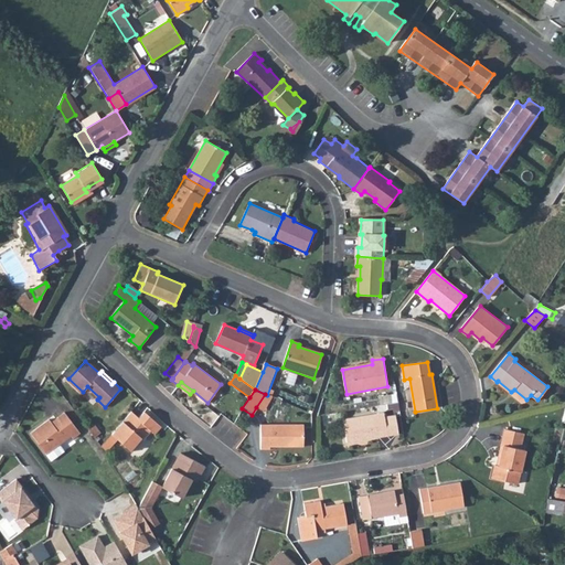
[(272,396),(267,395),(265,394),(256,407),(262,412),(272,396)]
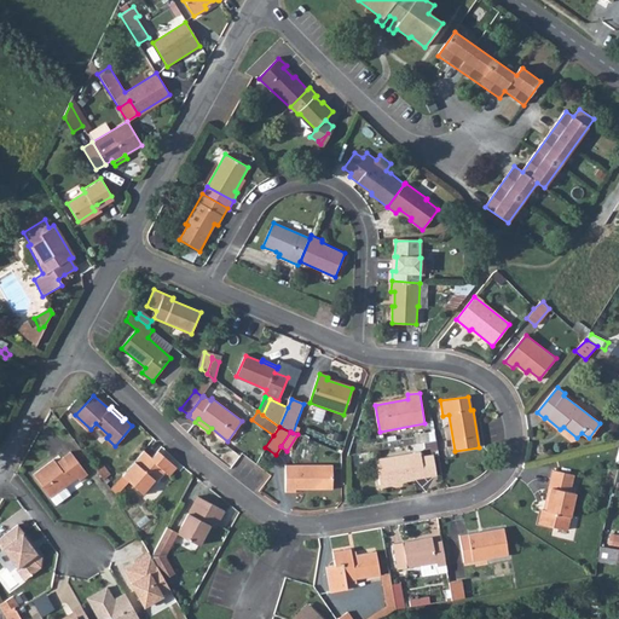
[(418,444),(408,446),(409,455),(376,460),(380,485),(424,476),(421,458),(418,444)]
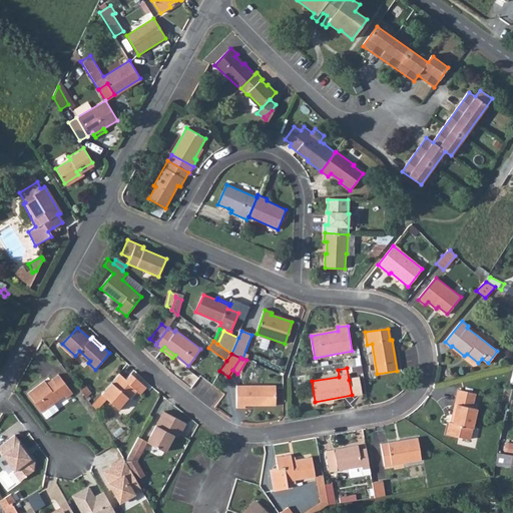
[(126,379),(120,373),(101,393),(106,398),(119,410),(136,391),(141,394),(147,387),(131,373),(126,379)]
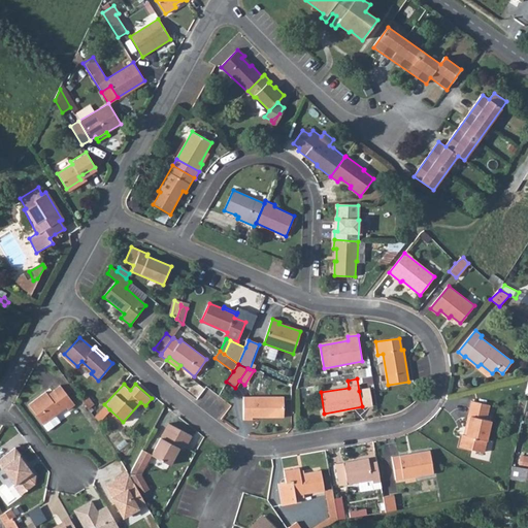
[(27,403),(41,423),(54,414),(64,406),(67,409),(74,404),(60,385),(46,394),(44,391),(27,403)]
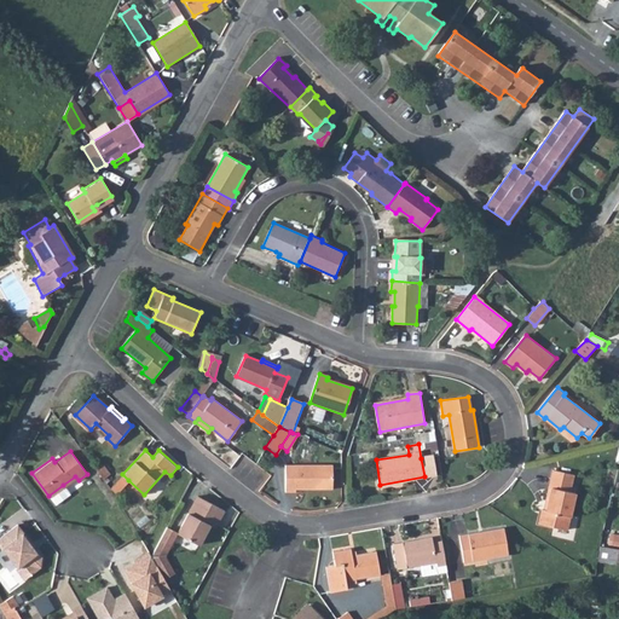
[(421,458),(424,476),(433,475),(429,456),(421,458)]
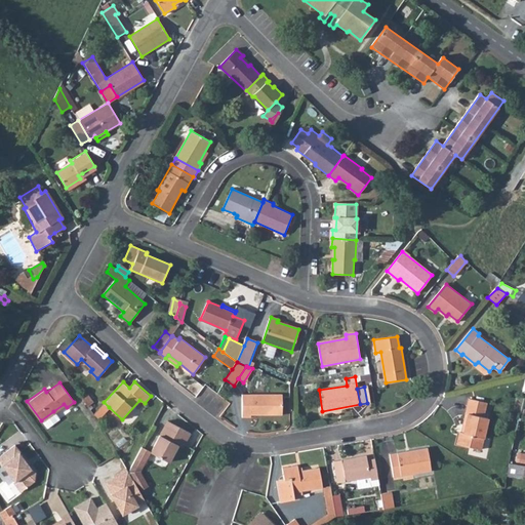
[(86,394),(80,399),(86,407),(92,402),(86,394)]
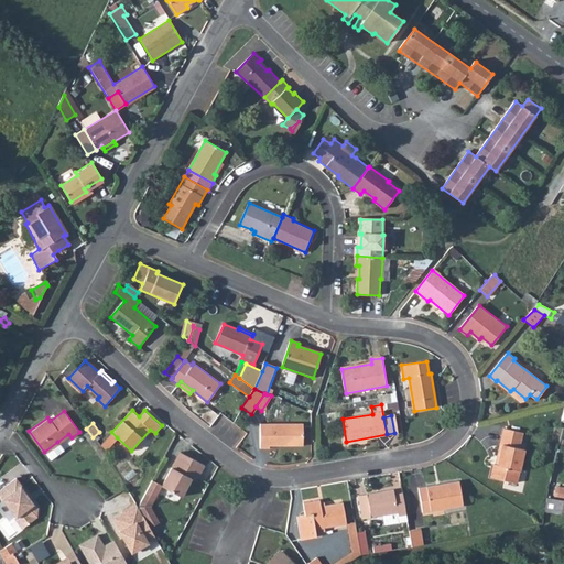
[(269,446),(303,445),(302,423),(259,424),(260,448),(269,448),(269,446)]
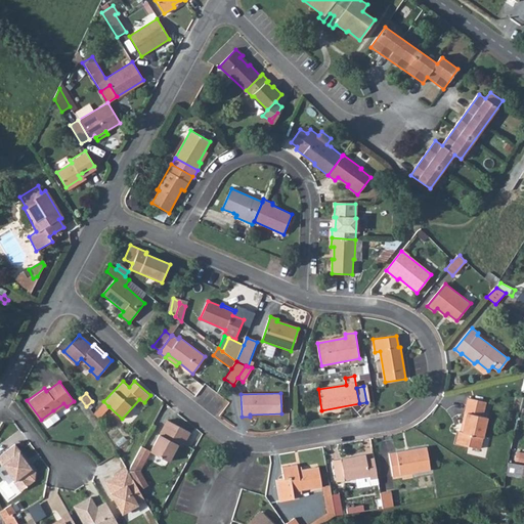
[(469,397),(466,412),(468,412),(464,431),(462,431),(460,431),(457,443),(481,447),(488,416),(484,415),(486,400),(469,397)]
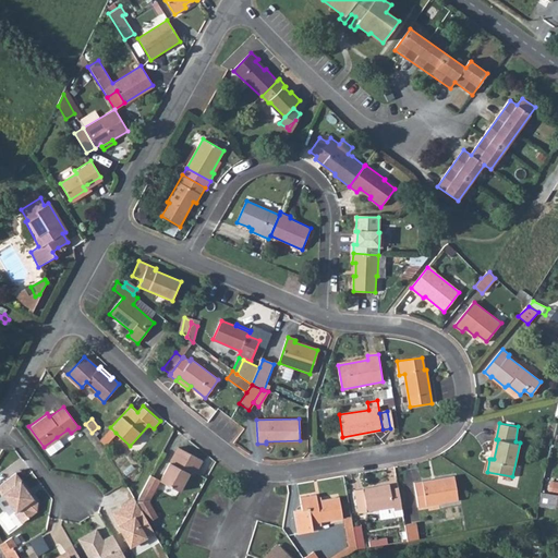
[(110,427),(98,441),(102,447),(116,433),(110,427)]
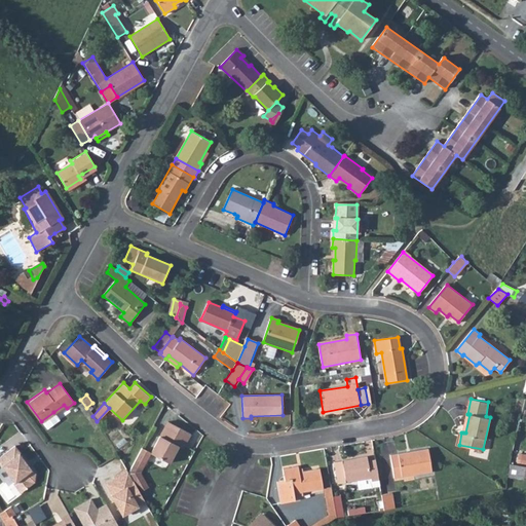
[(53,412),(41,421),(45,427),(58,418),(53,412)]
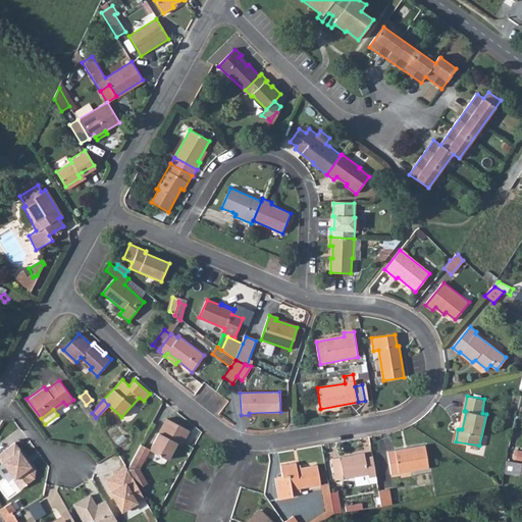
[(166,419),(149,449),(149,450),(166,459),(175,442),(180,446),(188,431),(166,419)]
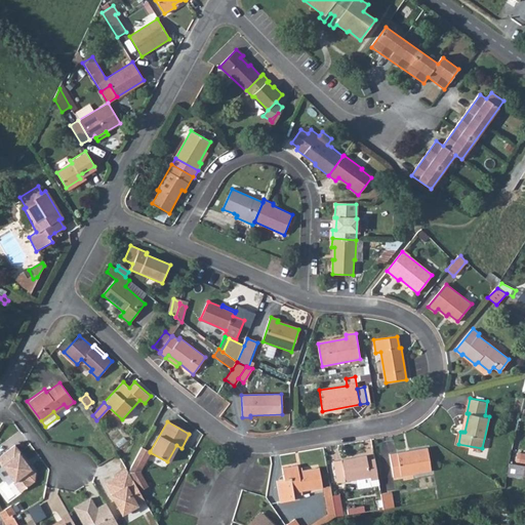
[(31,469),(14,445),(0,454),(0,462),(13,481),(12,482),(19,491),(32,483),(25,474),(31,469)]
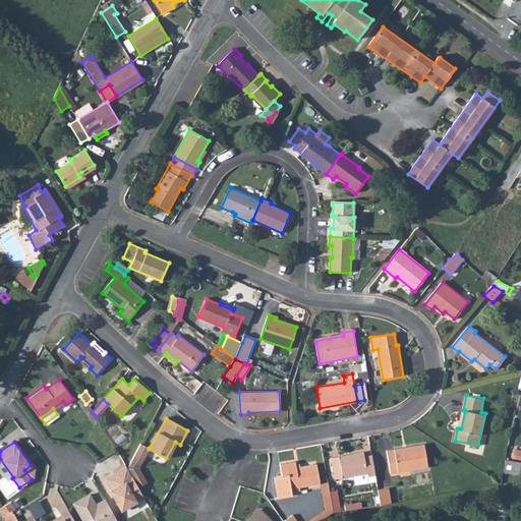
[(149,448),(140,444),(127,467),(129,471),(136,468),(139,472),(141,471),(138,467),(149,449),(149,448)]
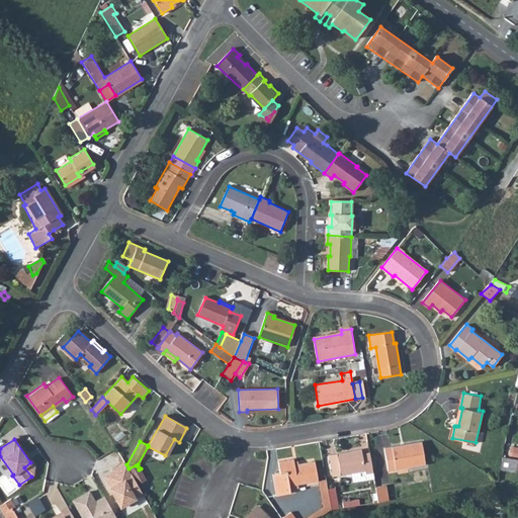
[(386,470),(425,464),(421,442),(383,448),(386,470)]
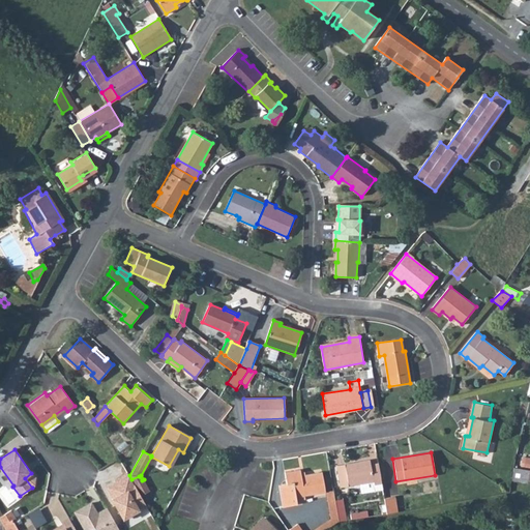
[(374,488),(382,487),(379,469),(371,470),(370,465),(370,460),(336,465),(341,490),(373,483),(374,488)]
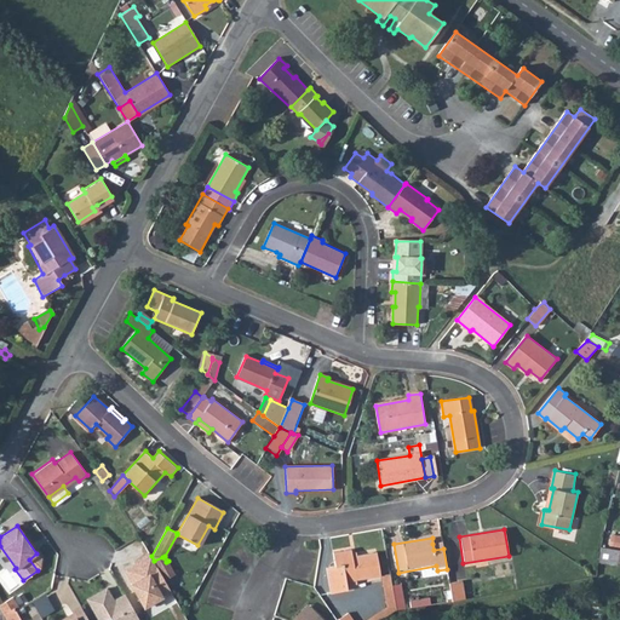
[(345,581),(379,577),(377,554),(351,557),(350,550),(332,554),(333,566),(326,568),(329,595),(346,591),(345,581)]
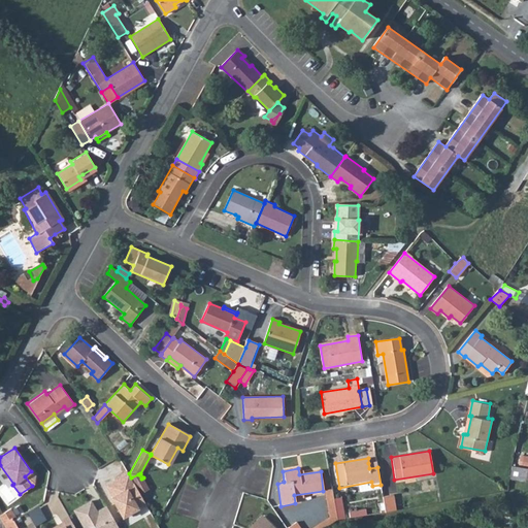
[(129,473),(127,471),(114,479),(116,481),(107,486),(112,497),(114,500),(113,501),(123,518),(145,504),(139,493),(131,477),(129,473)]
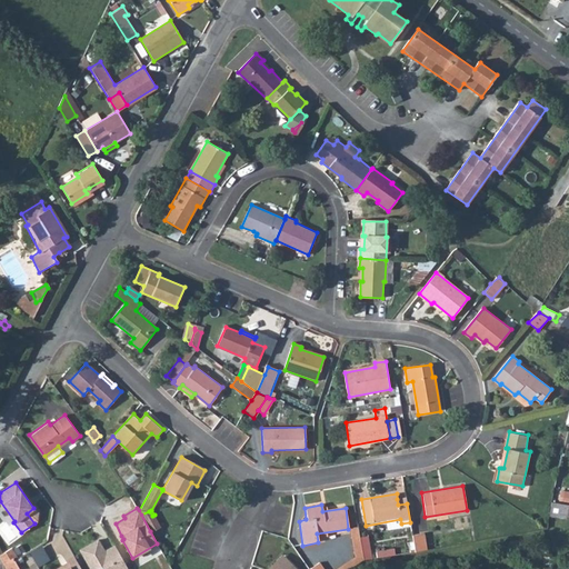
[(149,511),(141,515),(150,531),(160,526),(155,515),(152,516),(149,511)]
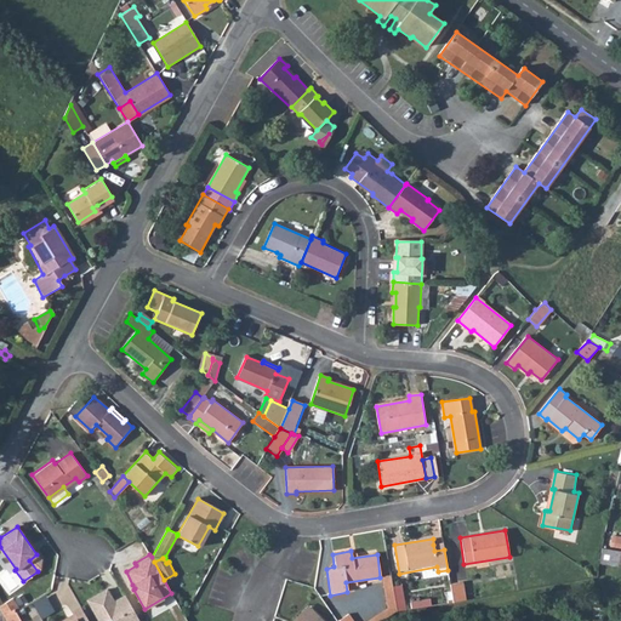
[(404,584),(393,585),(392,575),(385,575),(387,608),(406,607),(404,584)]
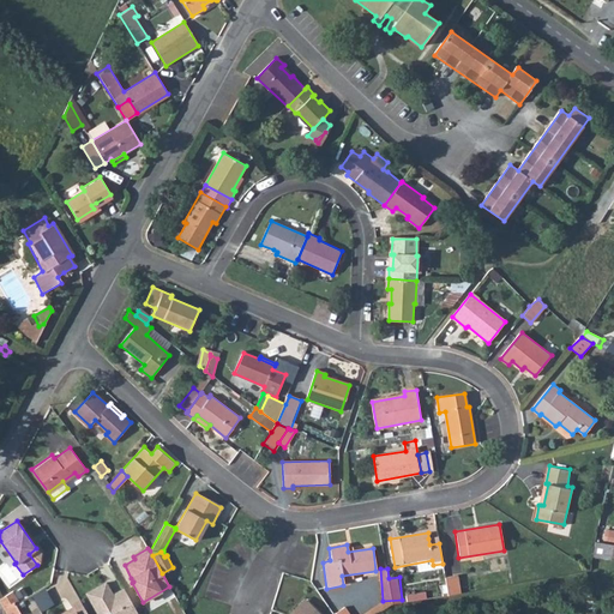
[(447,596),(459,594),(456,576),(445,577),(447,596)]
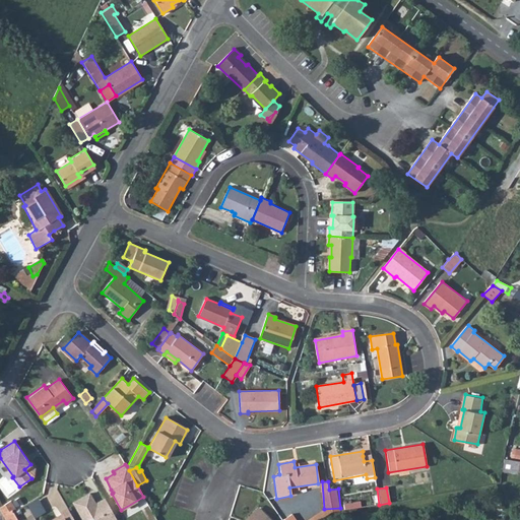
[(48,493),(26,505),(35,519),(55,507),(48,493)]
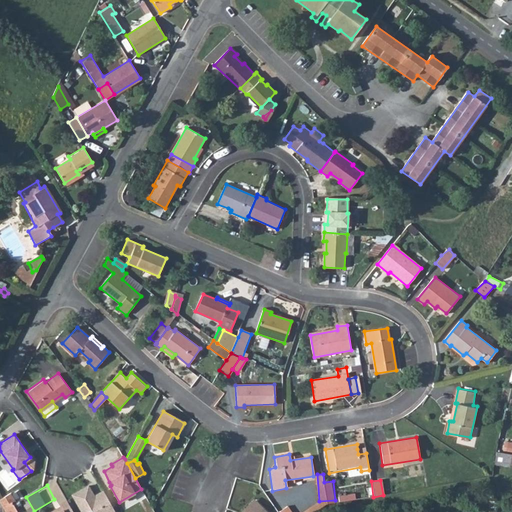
[(115,511),(103,491),(96,495),(97,496),(94,498),(88,486),(72,495),(81,511),(88,511),(91,510),(92,511),(115,511)]
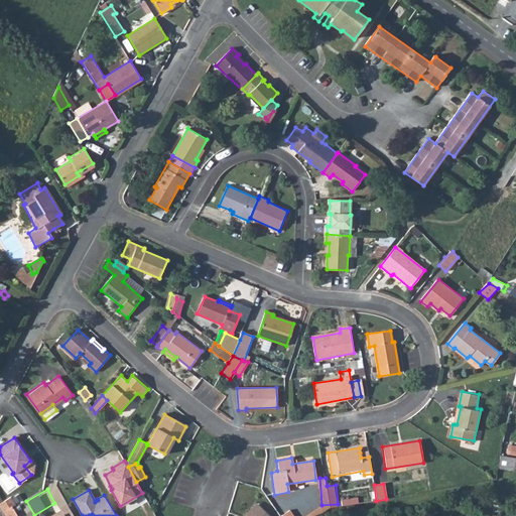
[(8,500),(0,505),(3,511),(11,506),(8,500)]
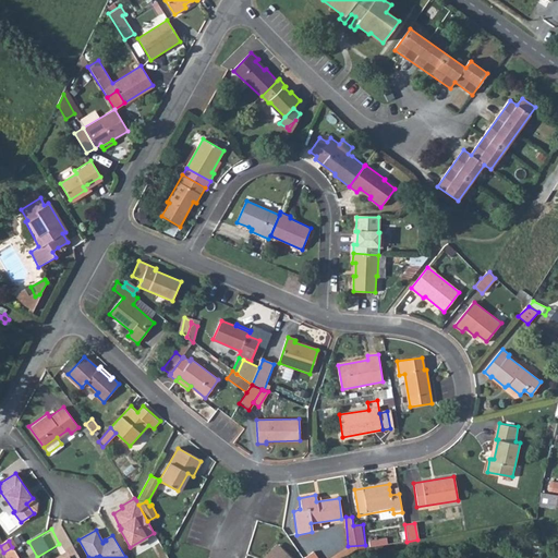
[(265,557),(277,545),(274,542),(258,557),(265,557)]
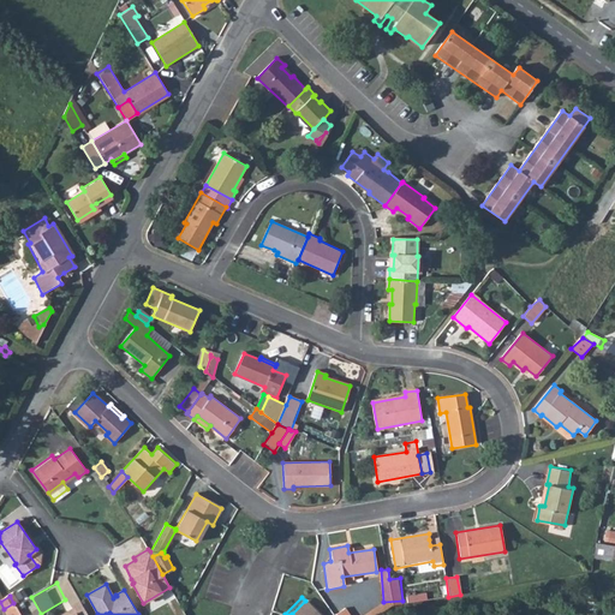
[(87,614),(79,601),(70,605),(73,613),(69,614),(67,614),(66,610),(59,614),(87,614)]
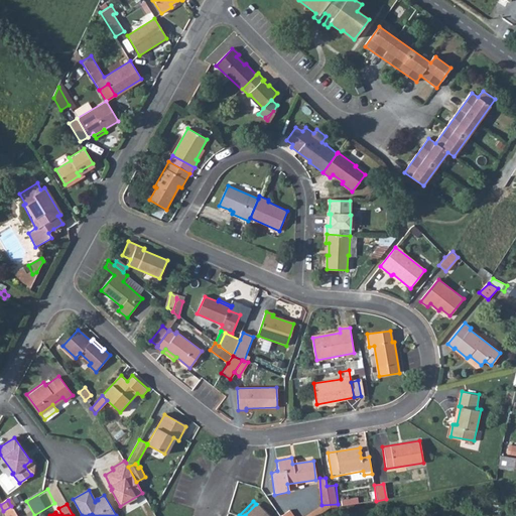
[(269,515),(256,504),(245,515),(269,515)]
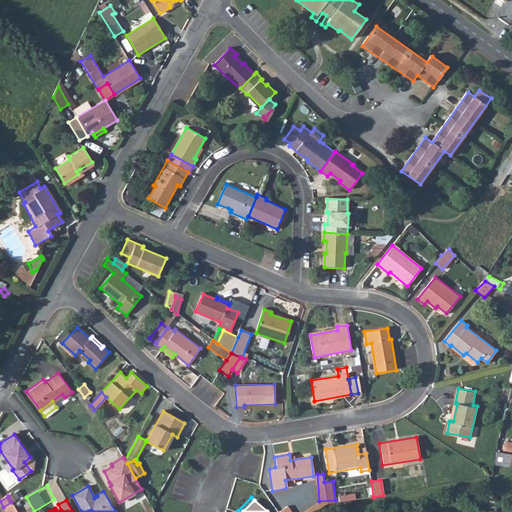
[(16,511),(11,502),(3,507),(5,511),(16,511)]
